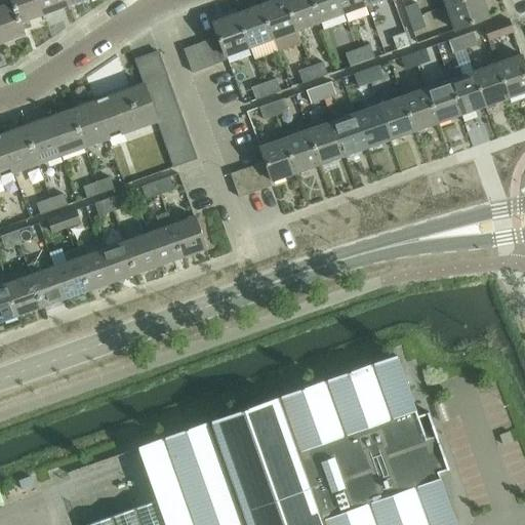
[(10,0),(12,3),(21,23),(43,14),(38,0),(10,0)]
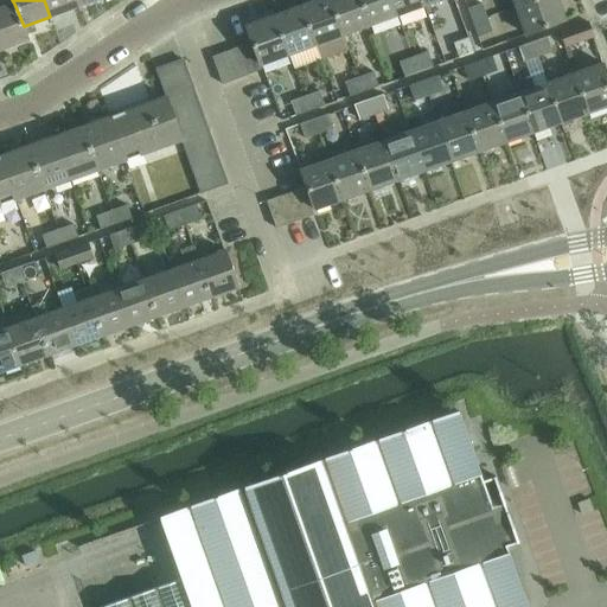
[(74,0),(44,0),(50,17),(77,7),(74,0)]
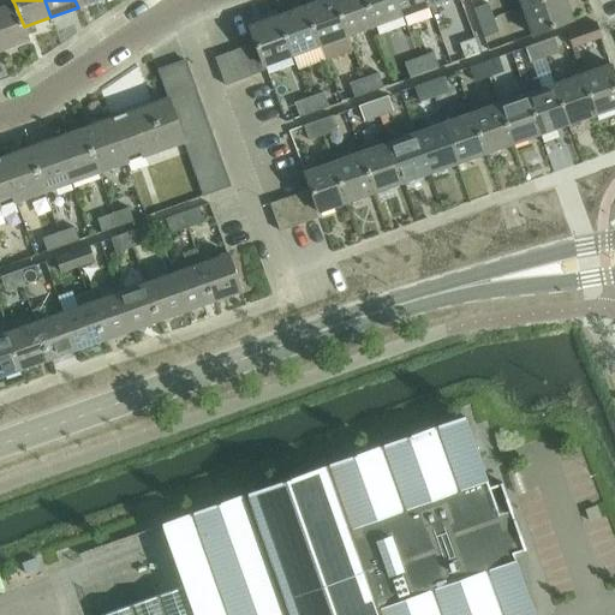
[(335,0),(322,0),(306,6),(321,47),(350,37),(335,0)]
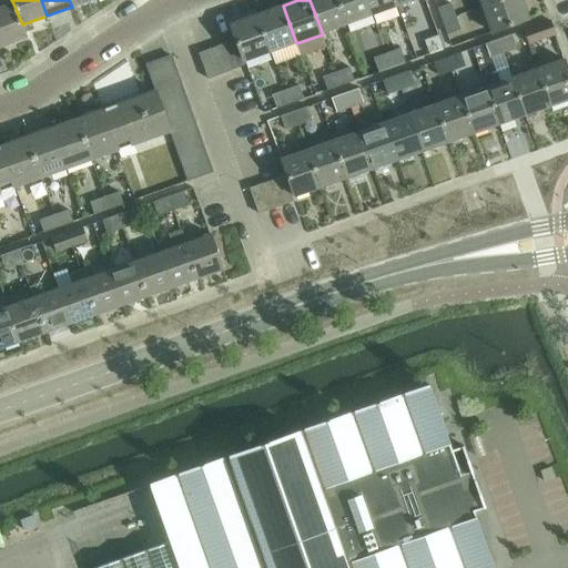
[(338,0),(310,0),(323,34),(347,24),(338,0)]
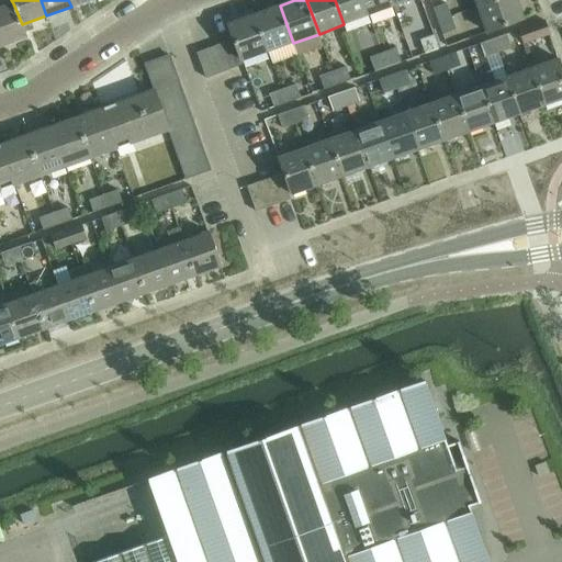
[(369,15),(362,0),(335,0),(344,24),(369,15)]
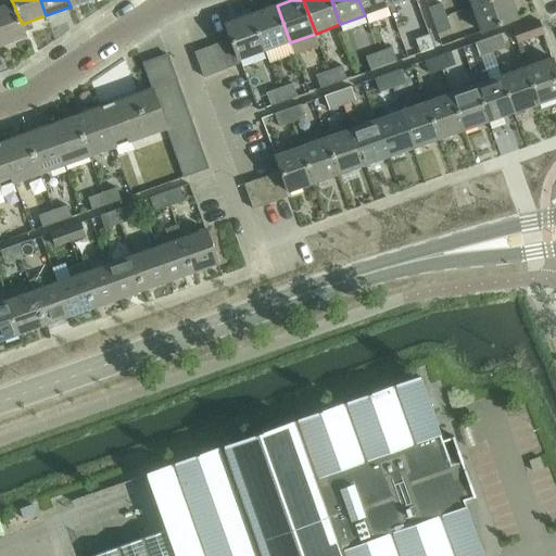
[(358,0),(365,15),(390,7),(388,0),(358,0)]
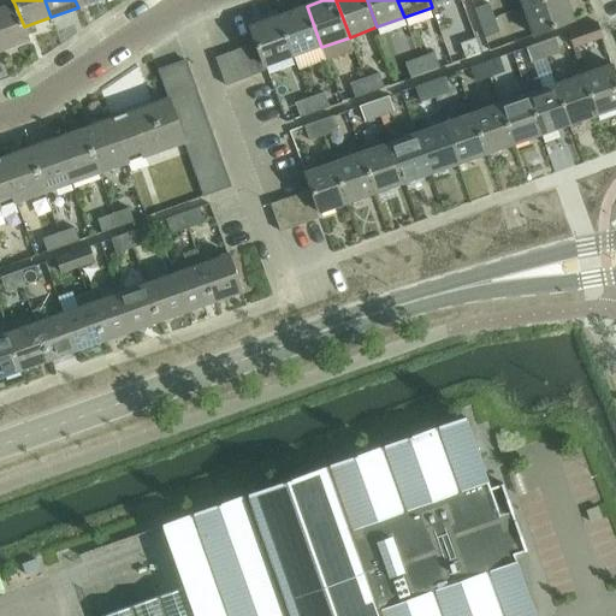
[(575,21),(567,0),(546,0),(525,9),(535,36),(575,21)]
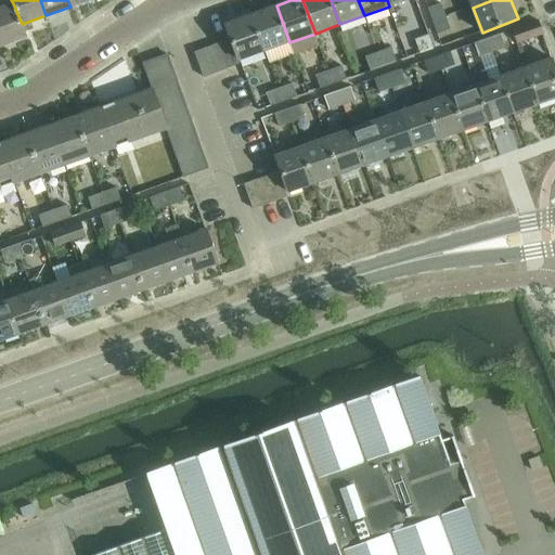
[(13,3),(0,7),(0,44),(26,36),(22,24),(13,3)]
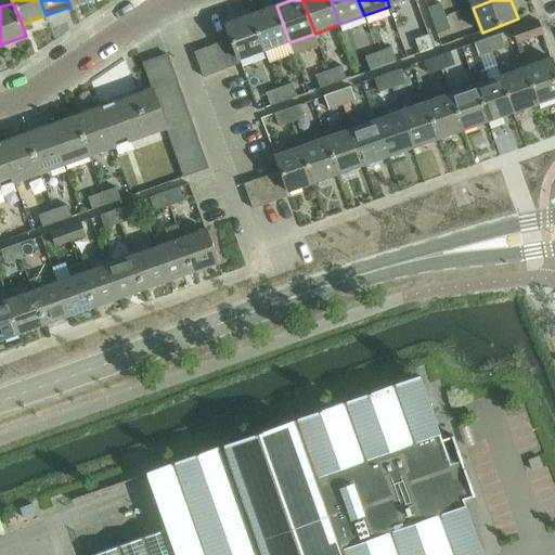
[(427,8),(433,22),(447,17),(440,3),(427,8)]
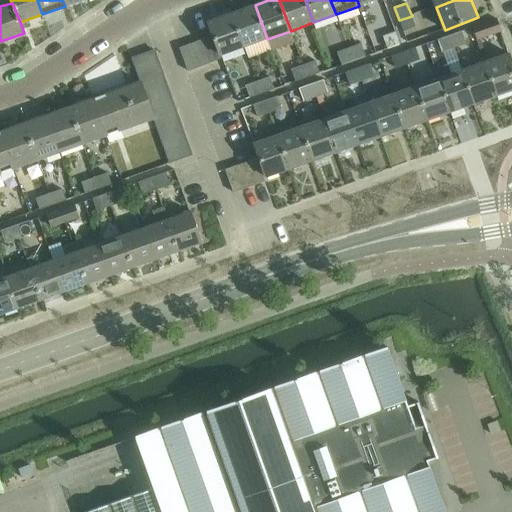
[(245,47),(267,39),(255,5),(232,13),(245,47)]
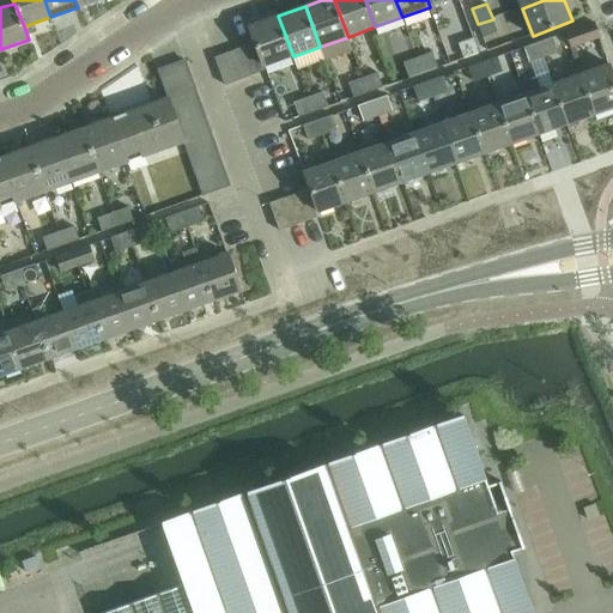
[(293,56),(278,16),(250,26),(256,43),(265,67),(293,56)]
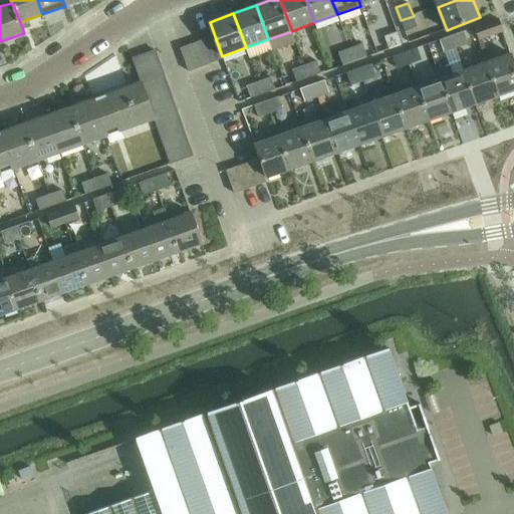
[(418,26),(414,16),(401,20),(405,31),(418,26)]
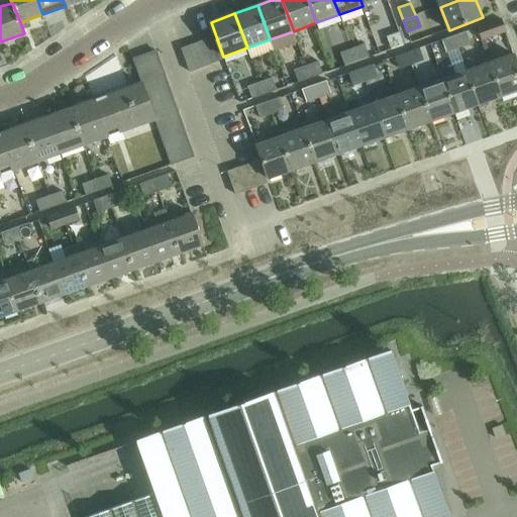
[(506,33),(501,20),(477,28),(482,41),(506,33)]
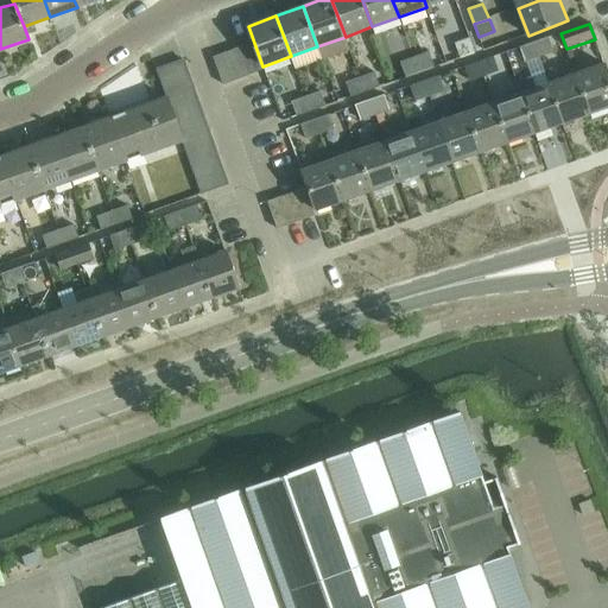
[(552,52),(548,37),(533,42),(539,57),(552,52)]
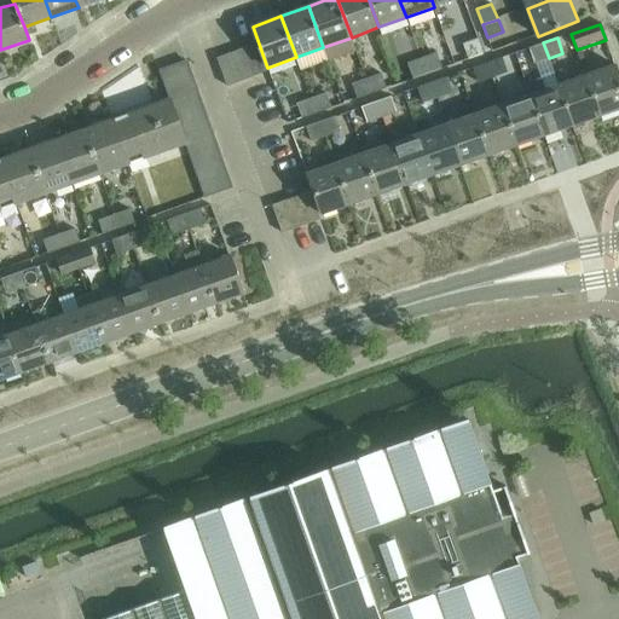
[(468,59),(484,53),(478,39),(462,44),(468,59)]
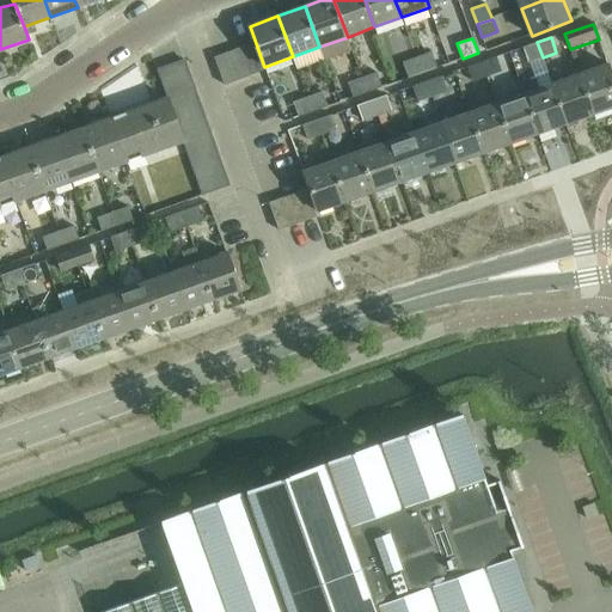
[(526,63),(543,57),(537,42),(521,47),(526,63)]
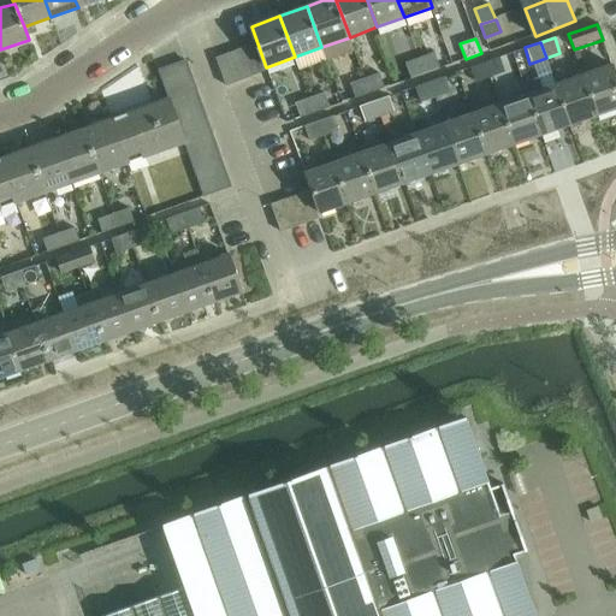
[(244,48),(254,76),(267,71),(266,67),(258,43),(244,48)]
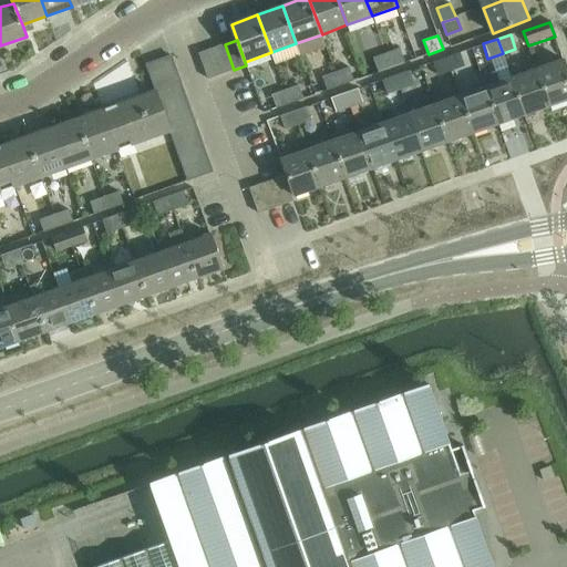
[(212,49),(222,74),(234,70),(225,44),(212,49)]
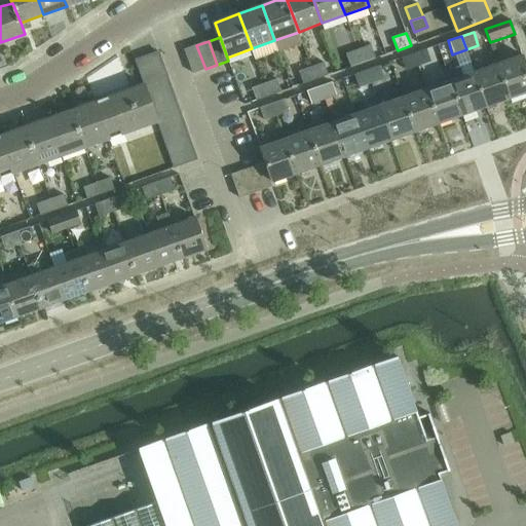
[(371,44),(358,49),(363,63),(376,59),(371,44)]
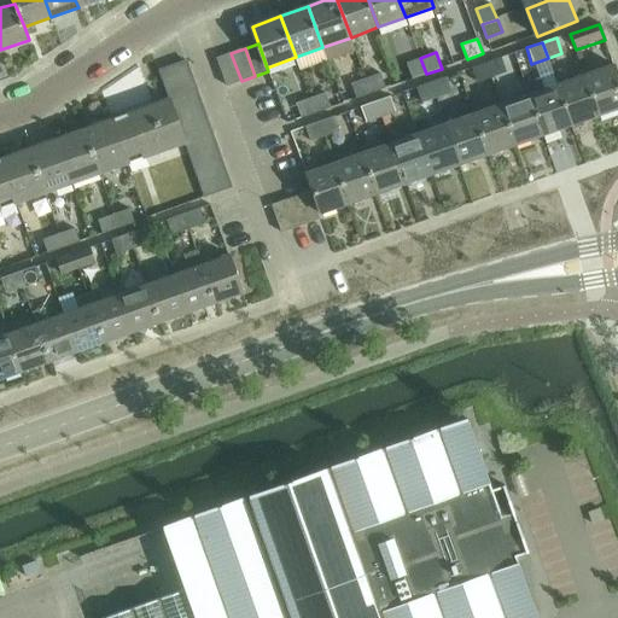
[(242,81),(231,53),(217,58),(227,86),(242,81)]
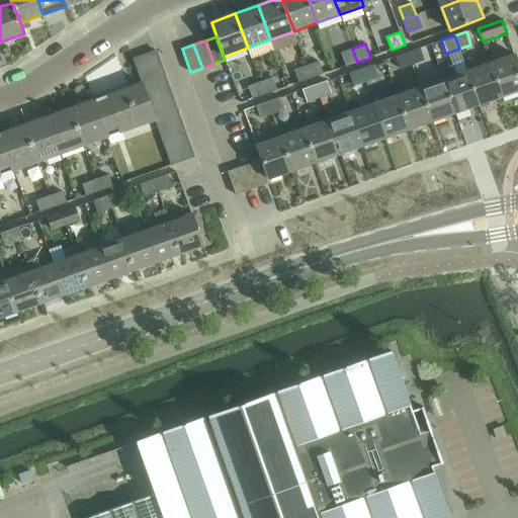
[(413,65),(424,60),(420,48),(408,52),(413,65)]
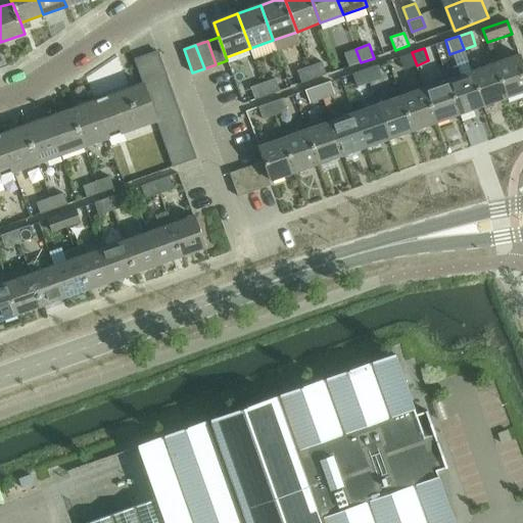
[(343,53),(348,67),(361,62),(355,49),(343,53)]
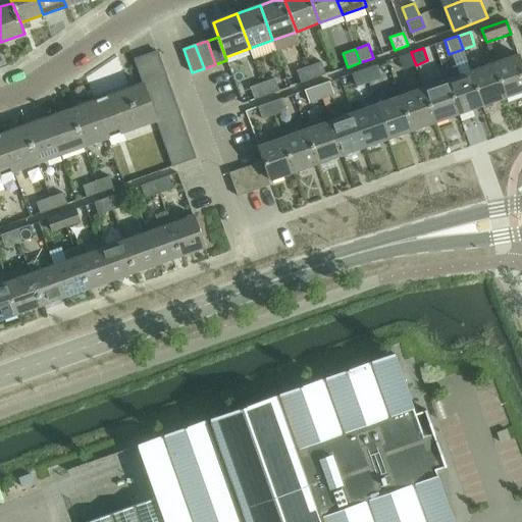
[(147,56),(156,80),(167,75),(159,51),(147,56)]
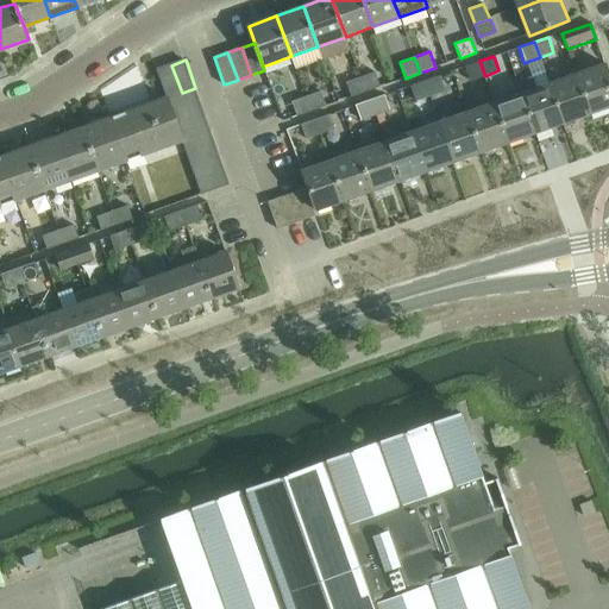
[(470,81),(485,76),(479,61),(465,66),(470,81)]
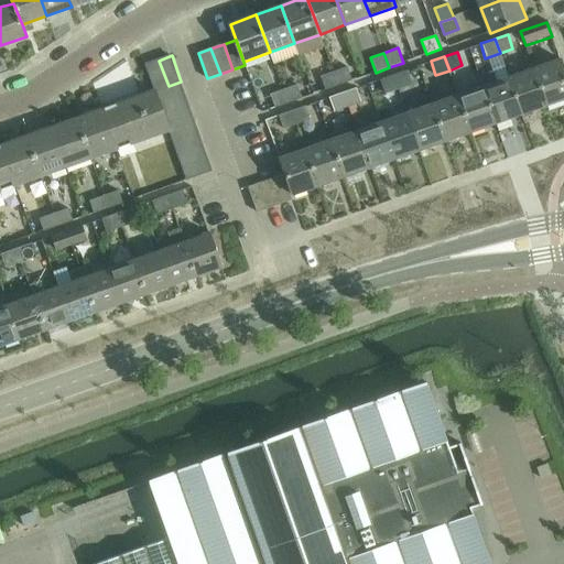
[(169,86),(159,61),(147,65),(155,90),(169,86)]
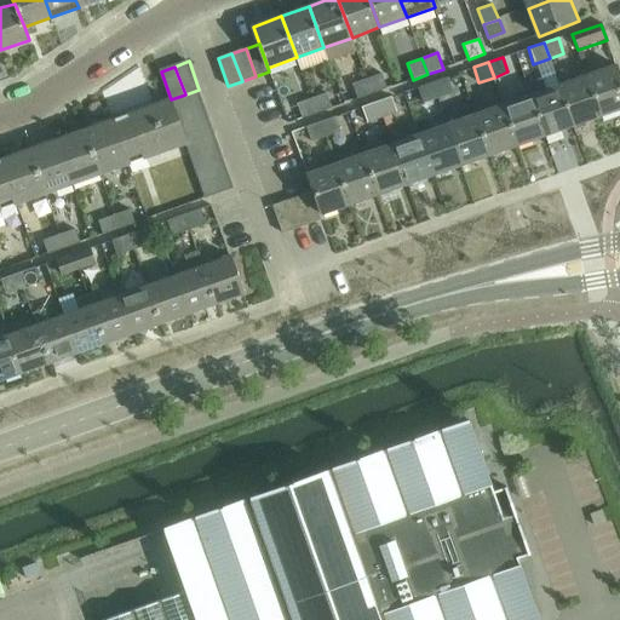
[(619,110),(619,78),(616,67),(587,78),(602,116),(619,110)]
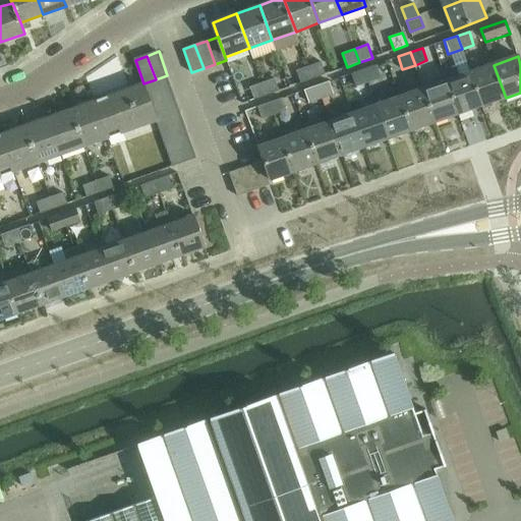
[(322,61),(308,65),(312,78),(326,74),(322,61)]
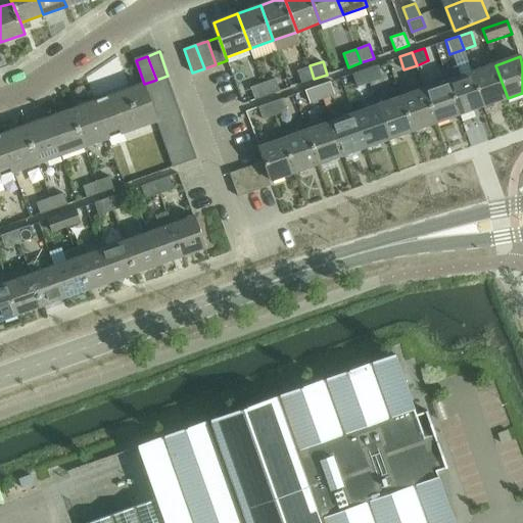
[(382,79),(377,64),(365,68),(370,83),(382,79)]
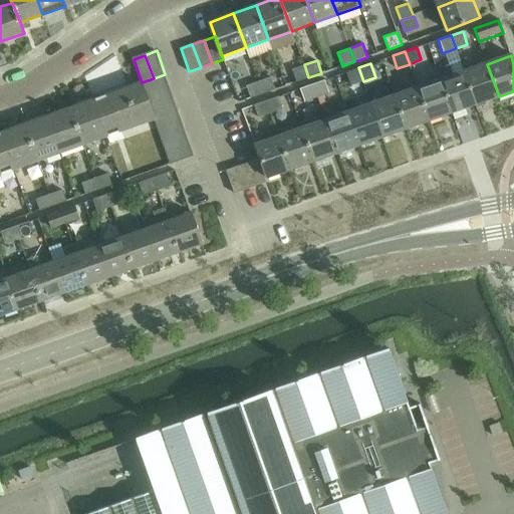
[(296,82),(308,77),(304,64),(292,69),(296,82)]
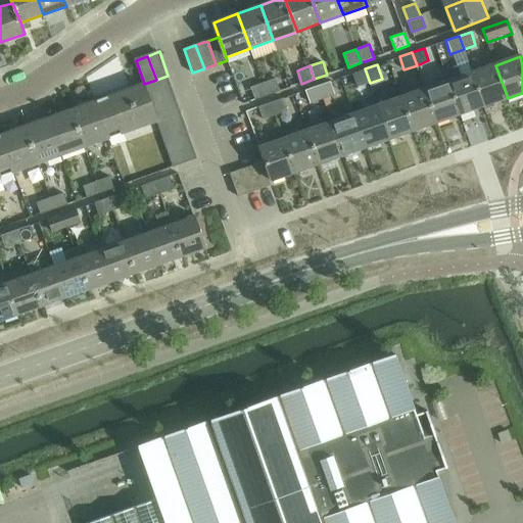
[(495,65),(472,74),(484,106),(508,98),(495,65)]
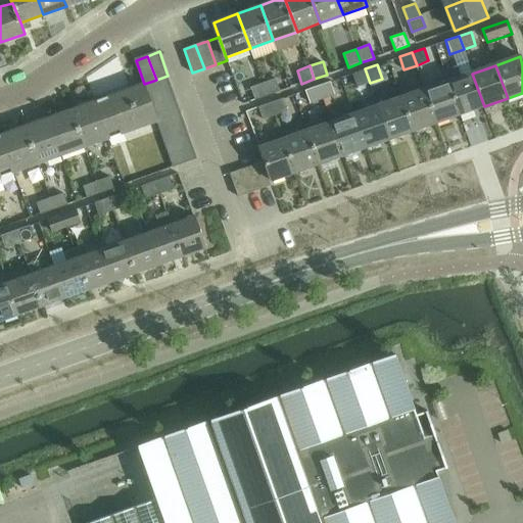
[(357,87),(370,83),(365,68),(351,74),(357,87)]
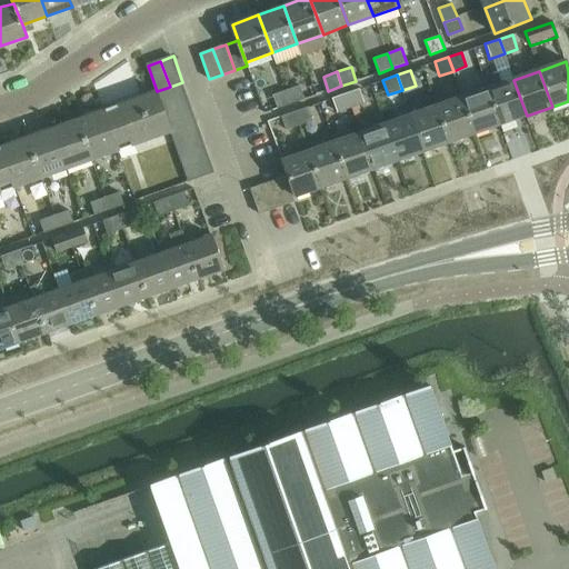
[(513,80),(488,89),(501,126),(527,116),(513,80)]
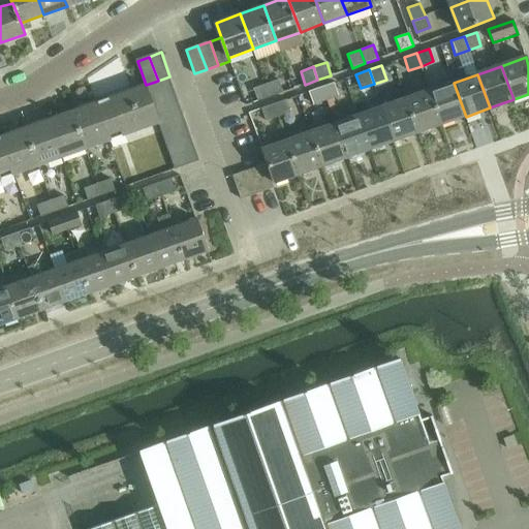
[(169,76),(158,81),(146,85),(150,96),(174,88),(169,76)]
